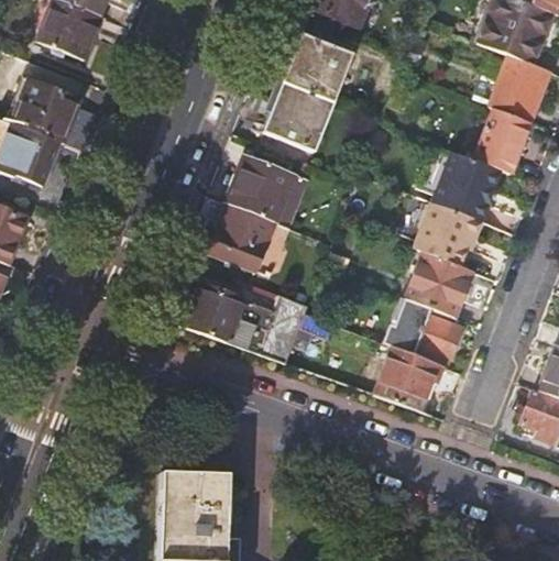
[(53,0),(41,34),(86,52),(101,14),(94,12),(64,0),(53,0)]
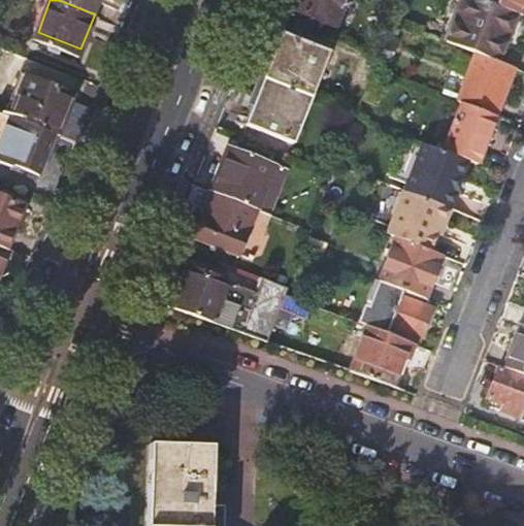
[(60,0),(88,11),(95,13),(96,14),(101,0),(60,0)]
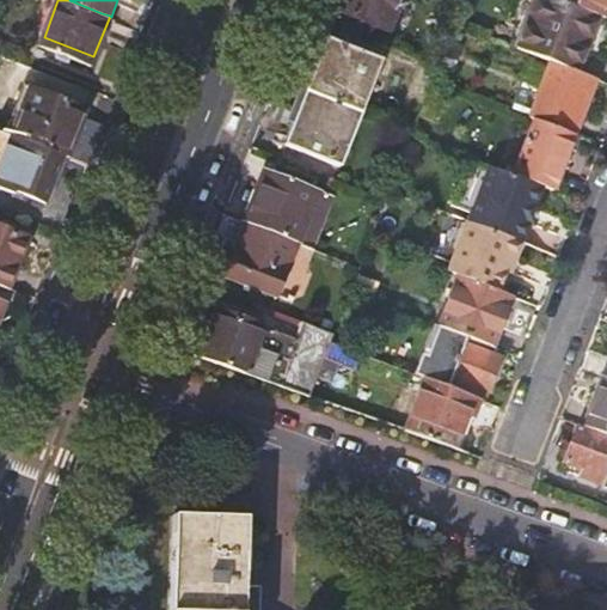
[(347,0),(344,8),(394,28),(404,0),(347,0)]
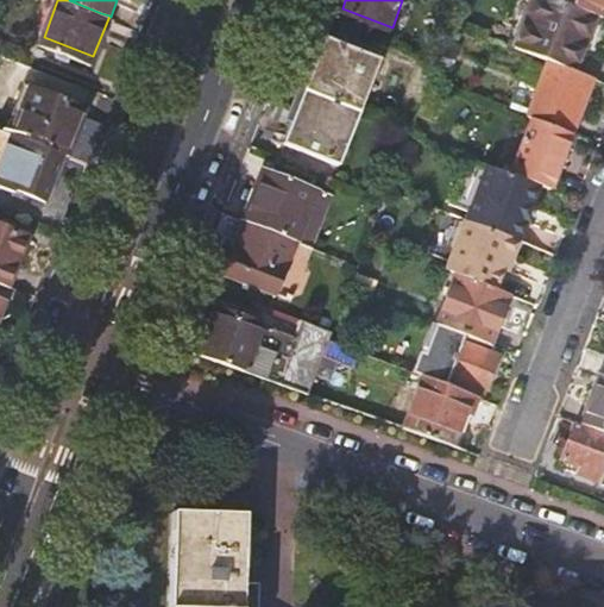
[(595,13),(562,0),(533,0),(515,47),(552,61),(560,63),(574,69),(595,13)]
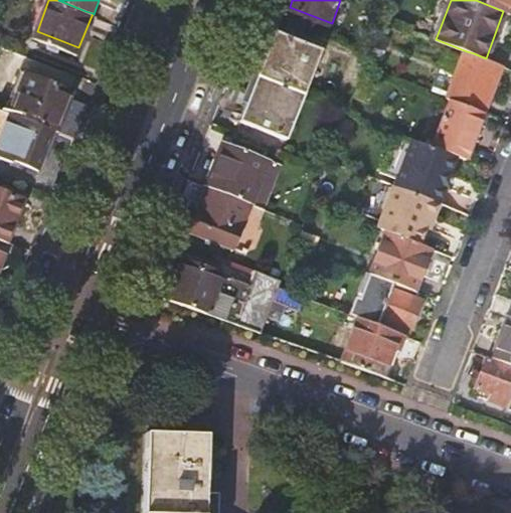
[(476,0),(503,11),(510,13),(510,0),(476,0)]
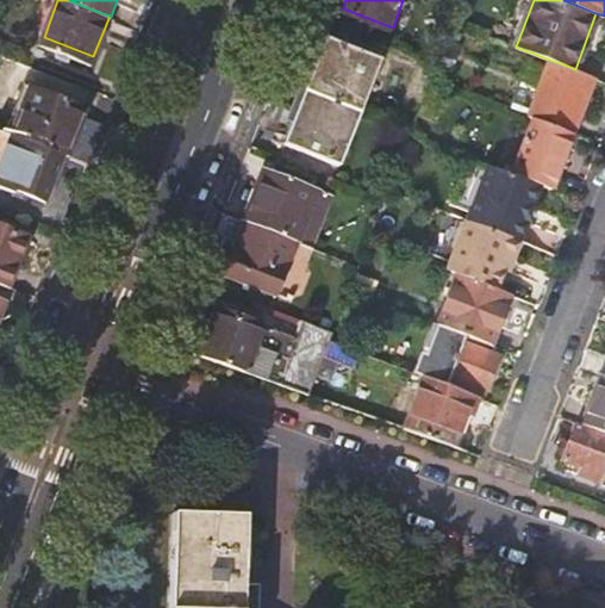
[(328,38),(288,142),(343,162),(384,59),(328,38)]
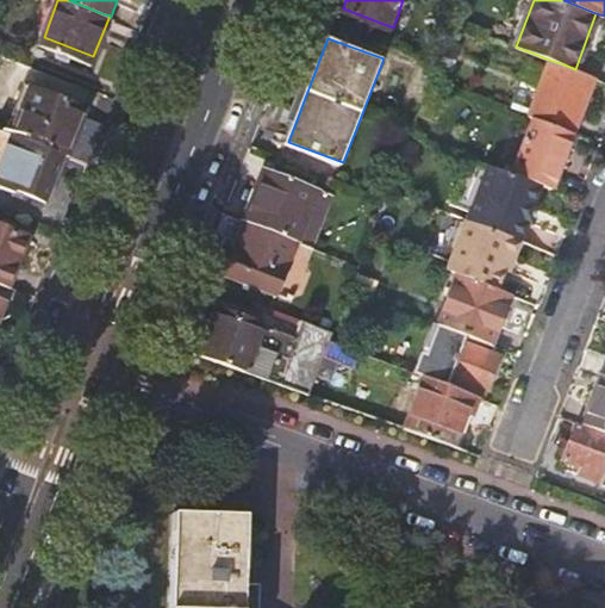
[(561,63),(553,61),(531,116),(537,118),(575,132),(596,78),(575,69),(561,63)]
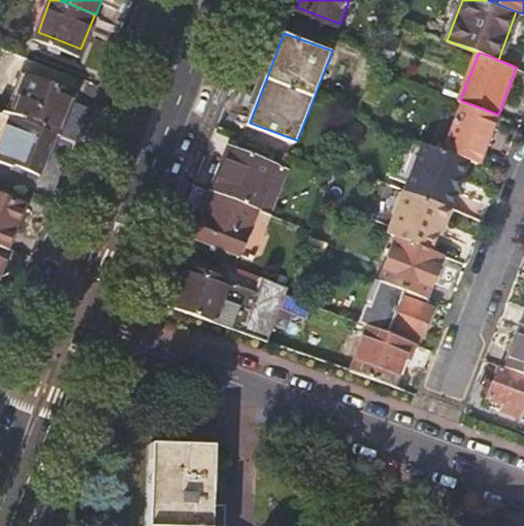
[(13,113),(58,131),(62,133),(77,94),(29,74),(13,113)]
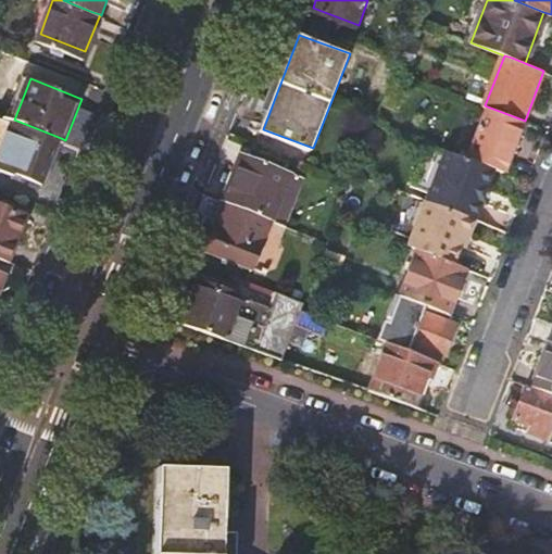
[(525,121),(490,108),(472,158),(506,171),(525,121)]
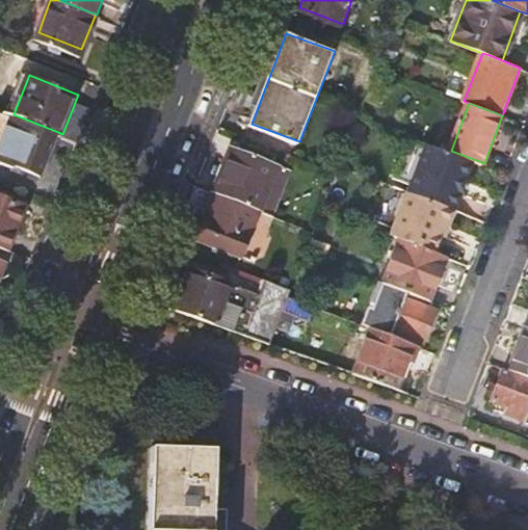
[(58,132),(14,114),(0,149),(0,160),(41,177),(58,132)]
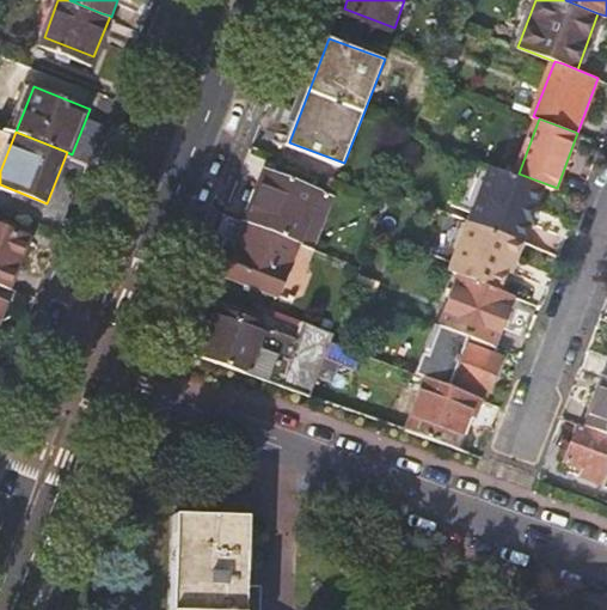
[(421,142),(411,140),(405,157),(415,160),(421,142)]
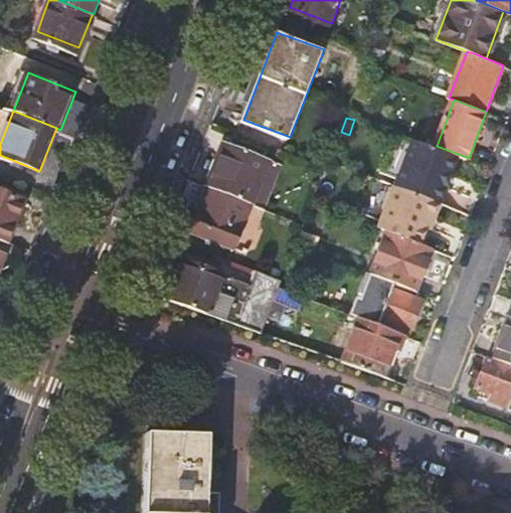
[(437,146),(414,138),(396,184),(442,201),(448,186),(452,187),(458,172),(454,170),(460,155),(437,146)]
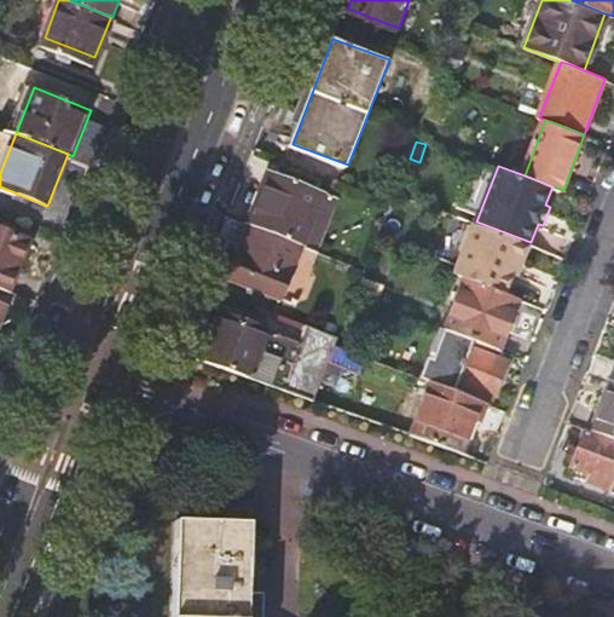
[(328,191),(272,172),(235,266),(289,287),(306,244),(328,191)]
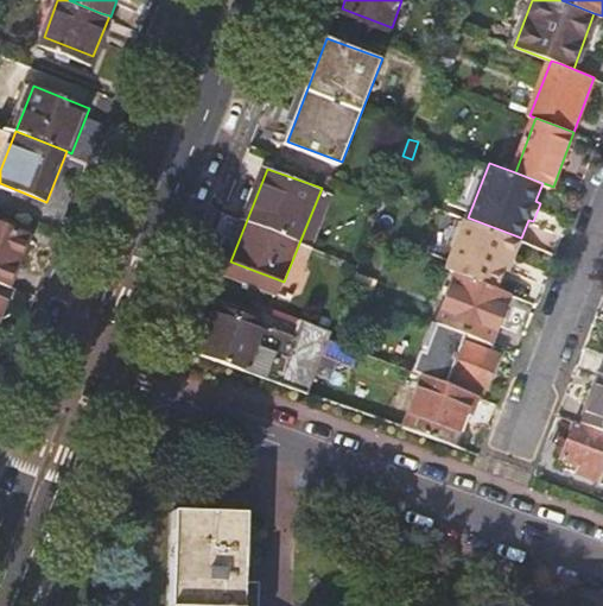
[(322,188),(300,240),(315,246),(336,194),(322,188)]
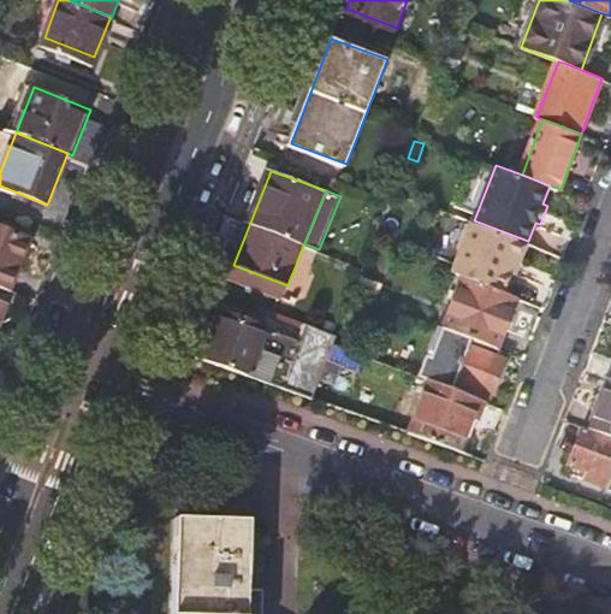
[(473,220),(452,272),(462,276),(503,291),(510,272),(516,260),(522,258),(528,241),(474,220),(473,220)]
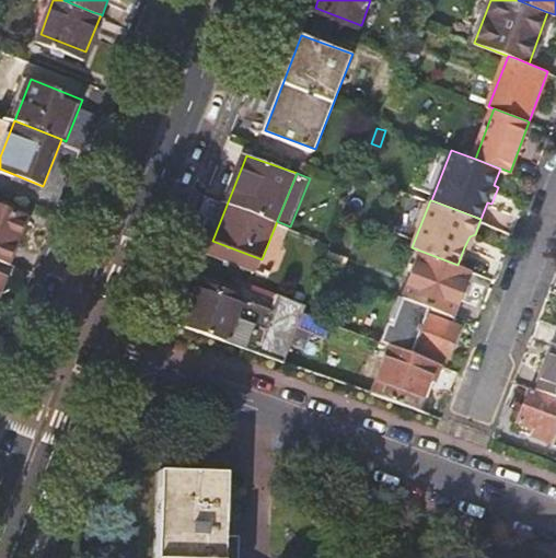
[(0,258),(11,263),(27,219),(0,208),(0,258)]
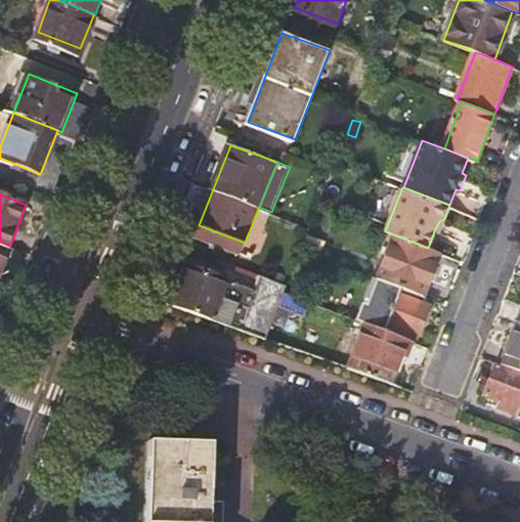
[(311,227),(303,249),(340,263),(346,250),(316,238),(320,225),(313,222),(311,227)]
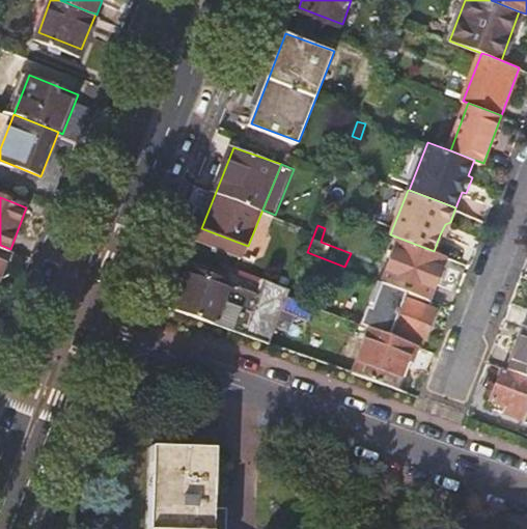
[(398,238),(383,281),(433,299),(448,256),(434,251),(398,238)]
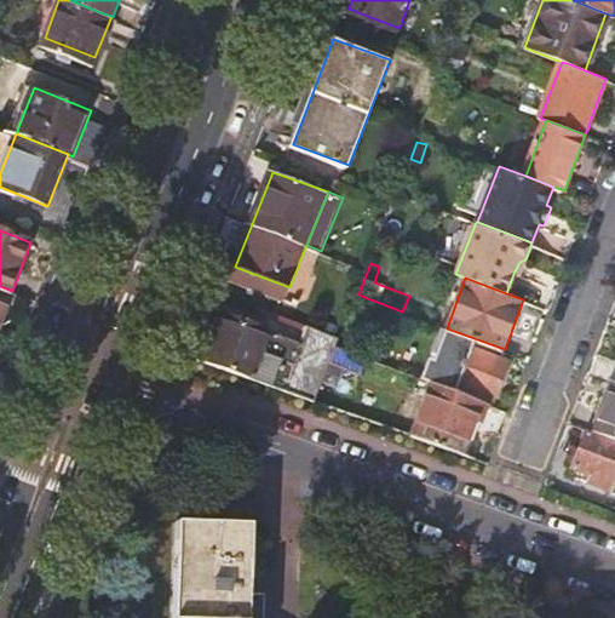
[(225,313),(205,360),(319,401),(323,388),(333,361),(335,355),(339,347),(343,336),(309,324),(304,342),(225,313)]
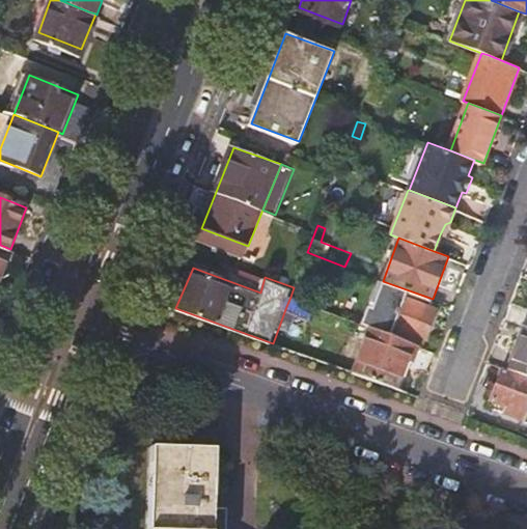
[(433,299),(383,281),(375,307),(369,305),(362,324),(368,327),(382,332),(415,344),(418,336),(425,339),(437,308),(430,306),(433,299)]
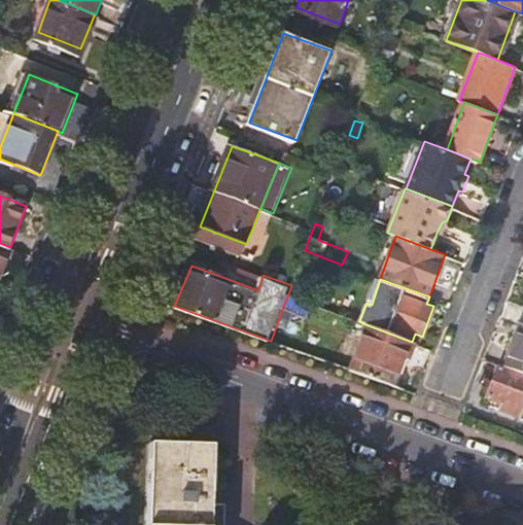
[(285,302),(283,307),(307,315),(312,304),(288,294),(285,302)]
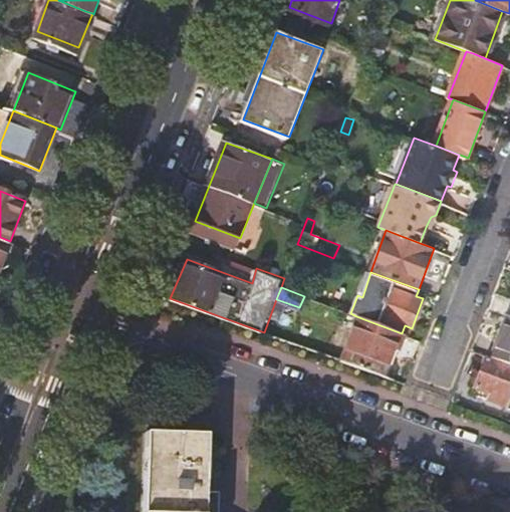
[(509,314),(507,313),(492,353),(509,360),(509,314)]
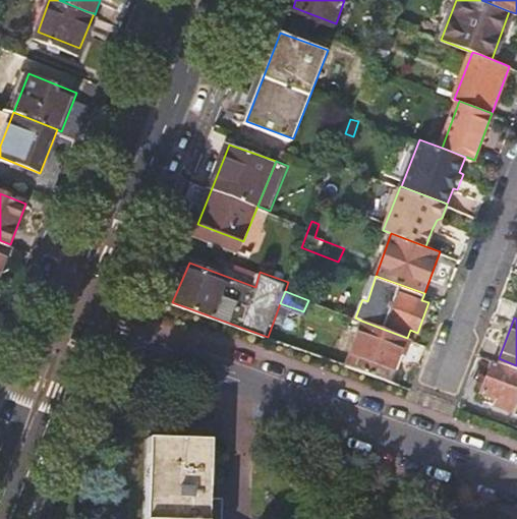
[(375,326),(361,321),(345,364),(387,379),(397,353),(403,355),(409,338),(407,338),(375,326)]
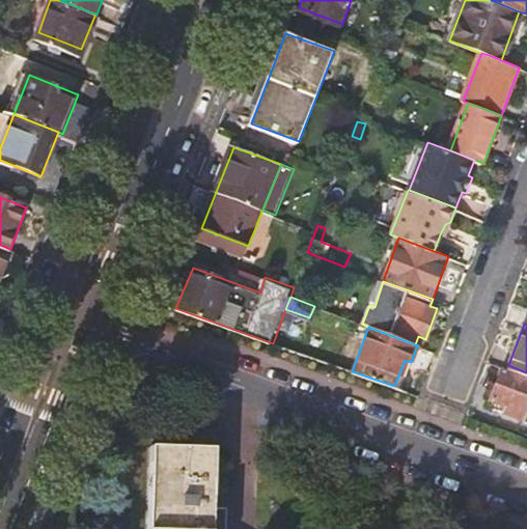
[(277,332),(273,343),(284,347),(288,335),(277,332)]
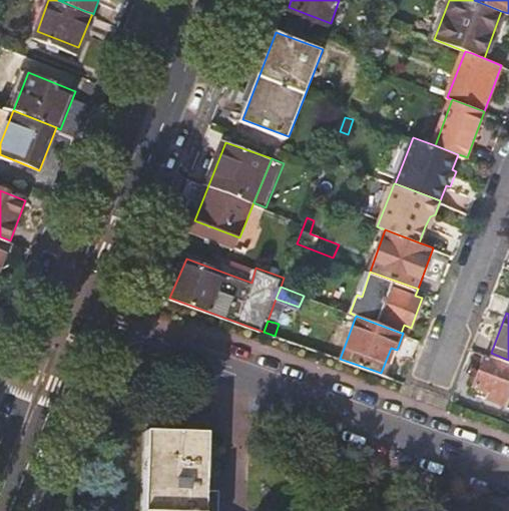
[(508,360),(491,353),(487,352),(474,384),(489,390),(487,396),(508,404),(508,360)]
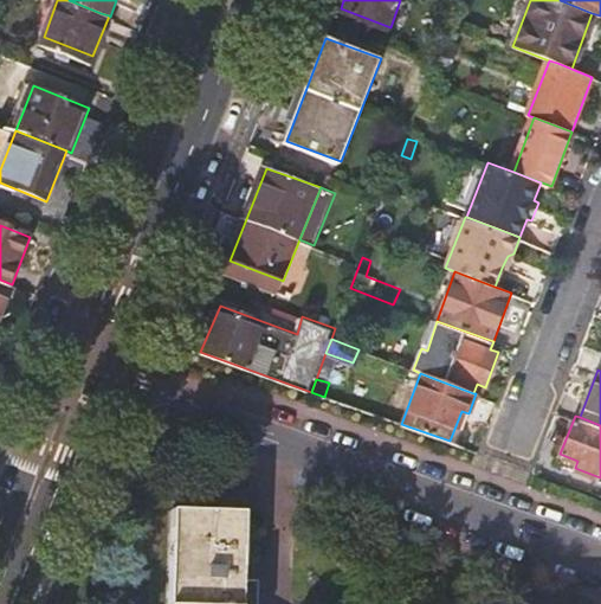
[(244,603),(247,511),(176,509),(174,603),(244,603)]
